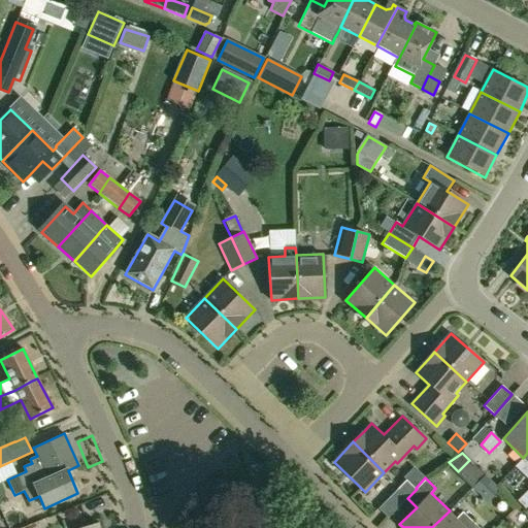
[(417,489),(416,488),(407,480),(398,489),(407,498),(417,489)]
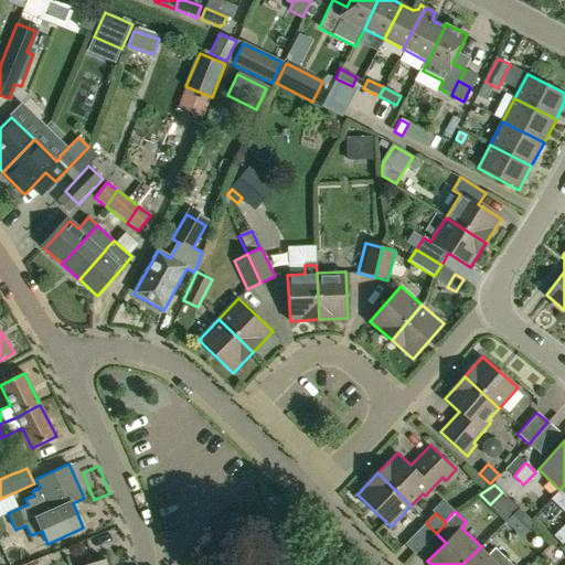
[(436,533),(426,523),(422,528),(416,532),(415,533),(426,543),(427,542),(432,537),(436,533)]
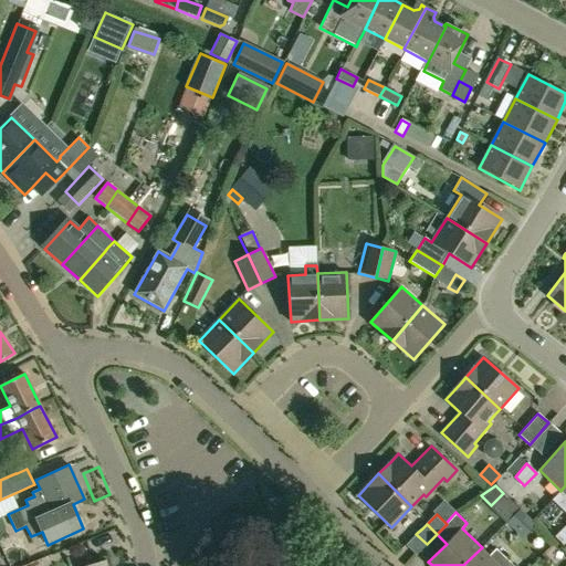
[(491,557),(482,547),(463,565),(514,565),(499,549),(491,557)]
